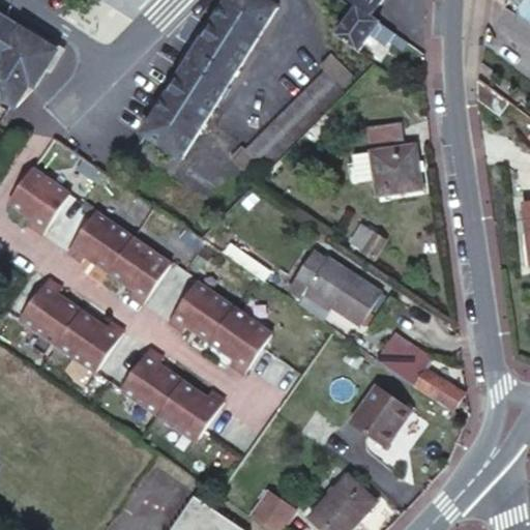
[(164,99),(141,137),(180,160),(221,95),(273,6),(263,0),(225,0),(197,46),(164,99)]
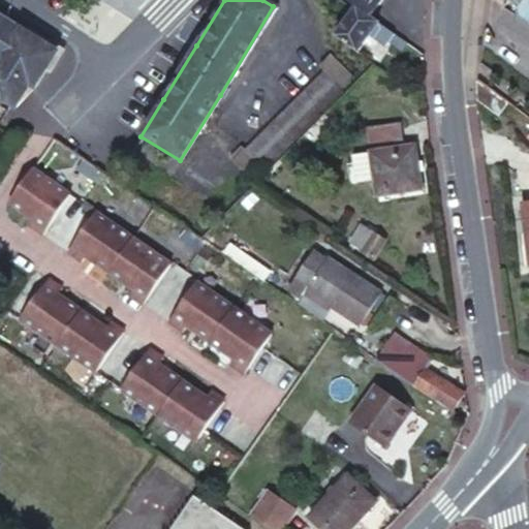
[(369,17),(380,0),(344,0),(351,4),(354,6),(369,17)]
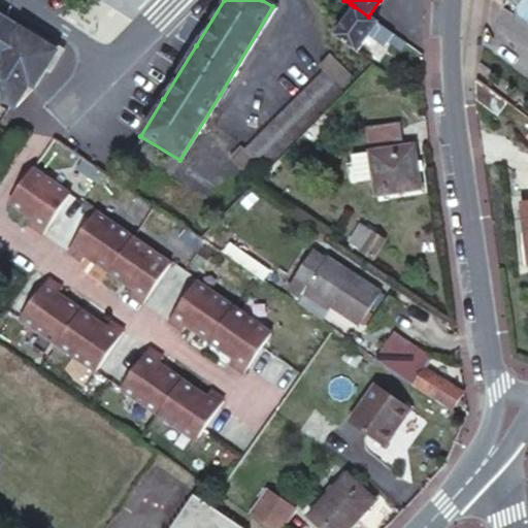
[(527,0),(510,0),(518,4),(519,14),(527,21),(527,0)]
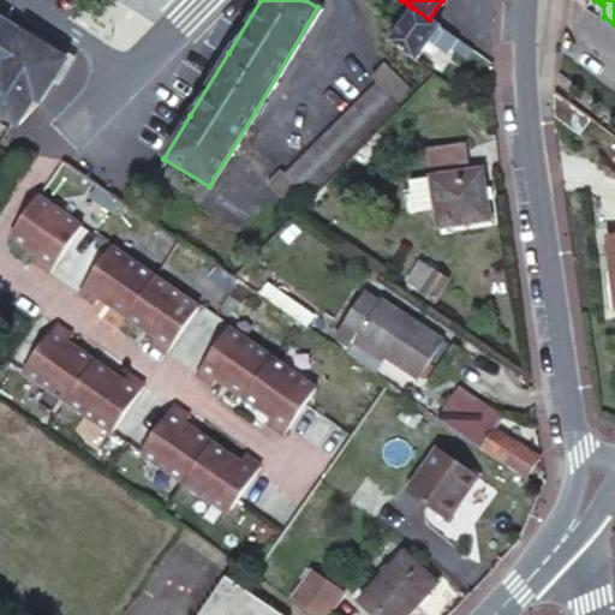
[(429,19),(412,7),(389,41),(408,55),(415,60),(428,39),(437,25),(429,19)]
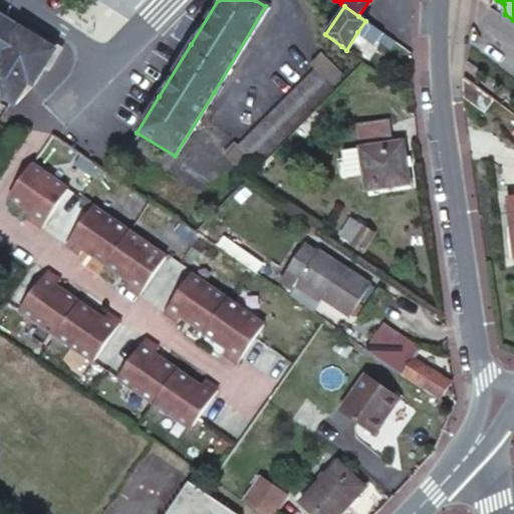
[(3,98),(9,103),(14,106),(19,101),(26,92),(32,84),(53,50),(0,17),(0,101),(0,102),(3,98)]
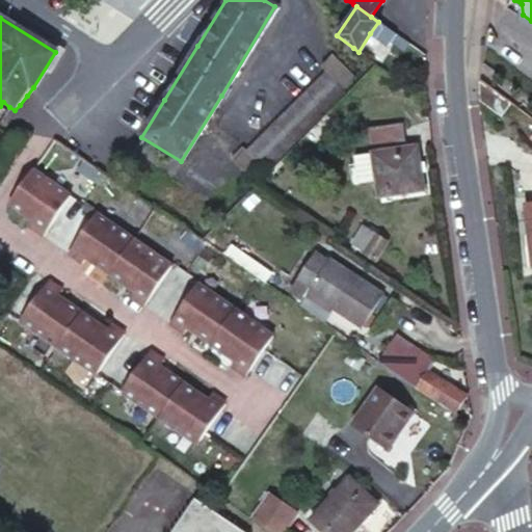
[(391,29),(378,22),(370,33),(388,46),(397,33),(391,29)]
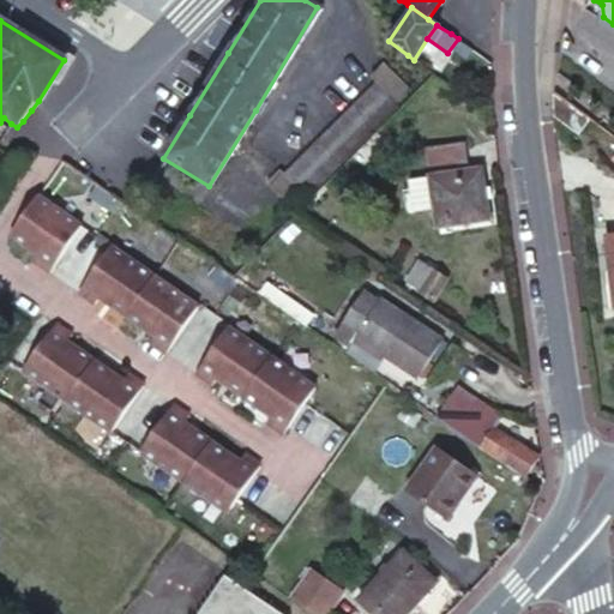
[(410,92),(385,65),(369,79),(371,82),(350,102),(266,186),(290,209),(299,199),(311,188),(410,92)]
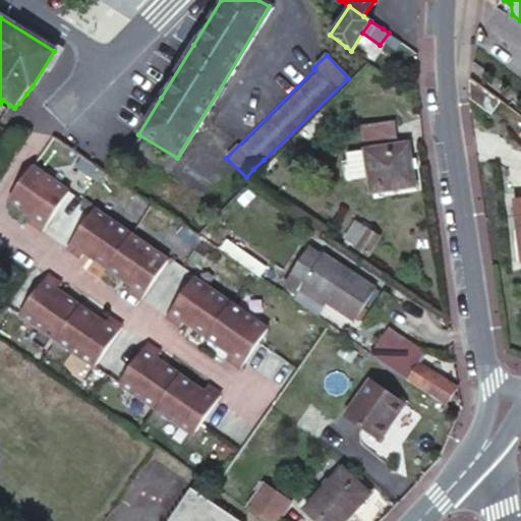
[(471,79),(471,97),(491,111),(499,101),(471,79)]
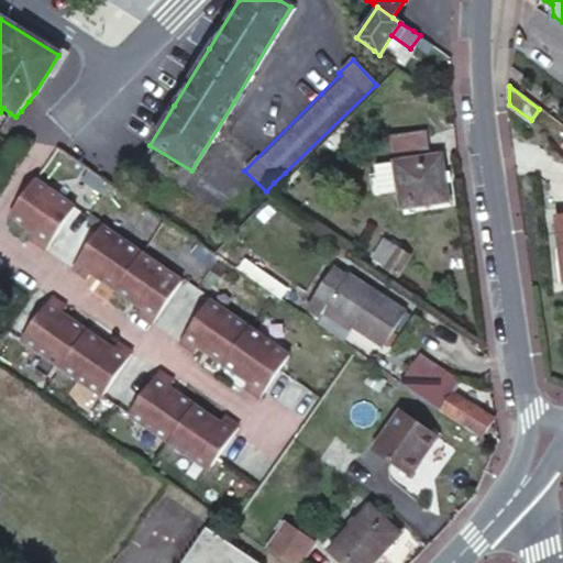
[(423,129),(389,134),(393,159),(427,153),(423,129)]
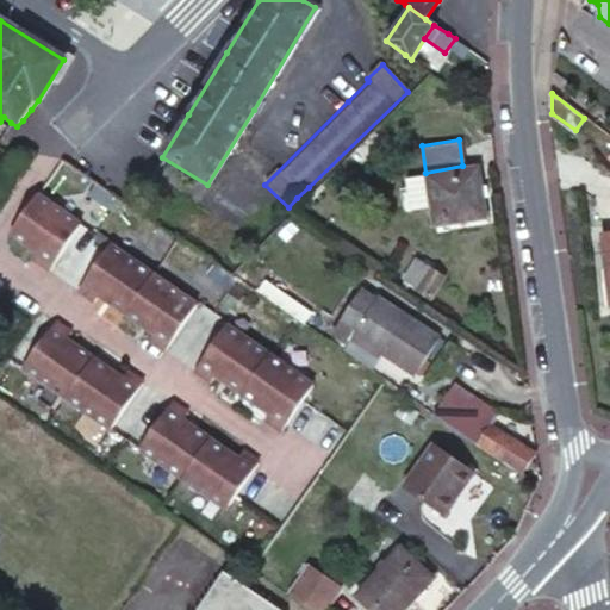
[(14,157),(0,148),(0,172),(2,174),(13,159),(14,157)]
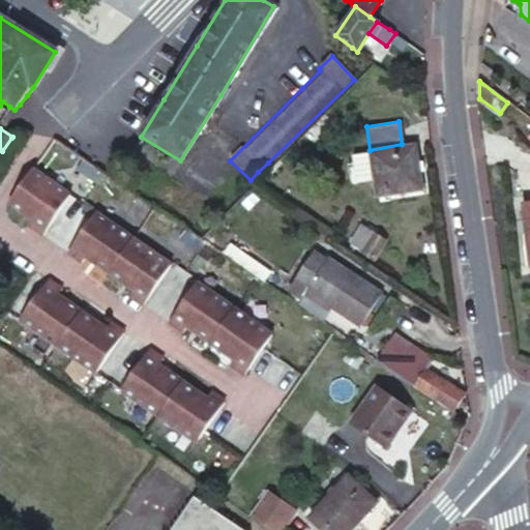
[(414,144),(402,144),(370,150),(376,196),(420,188),(414,144)]
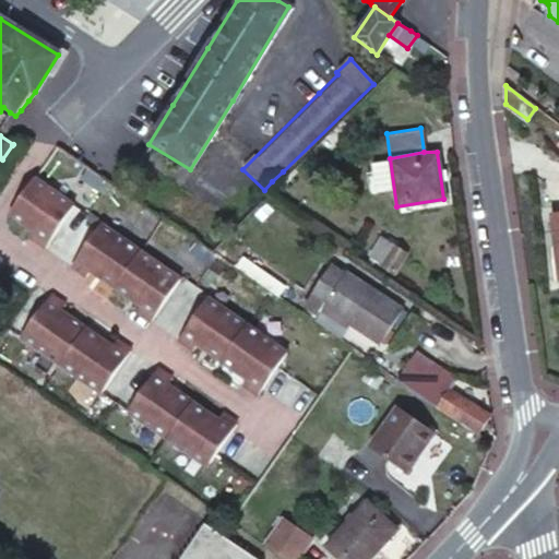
[(72,210),(33,182),(8,219),(33,236),(30,242),(44,252),(72,210)]
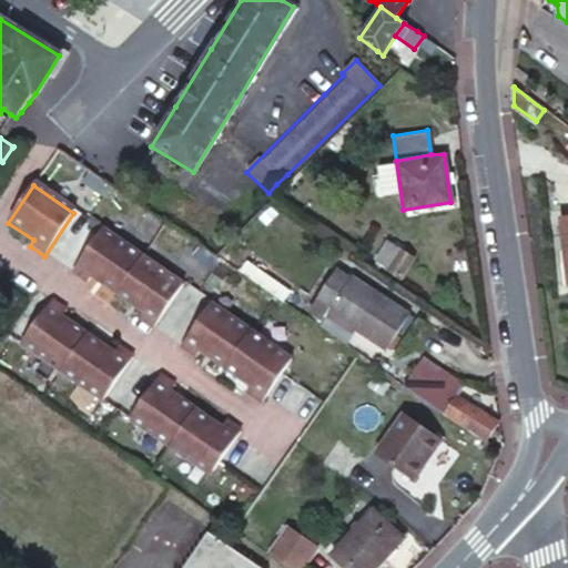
[(386,242),(362,226),(352,243),(362,251),(362,254),(373,261),(386,242)]
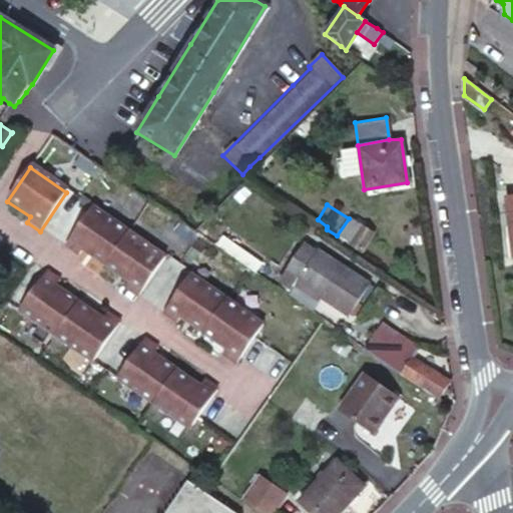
[(127,233),(91,209),(64,247),(78,257),(81,251),(105,267),(127,233)]
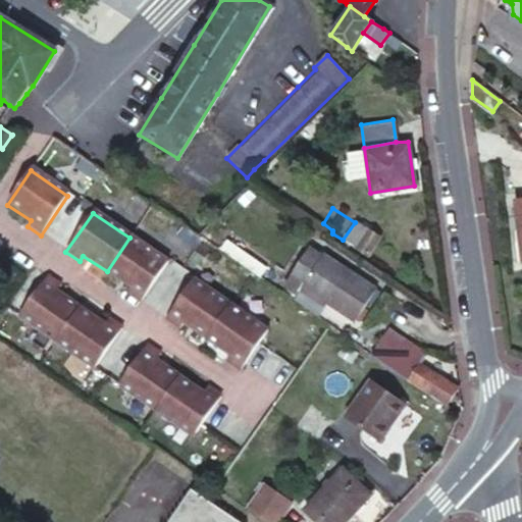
[(167,263),(129,238),(107,271),(131,289),(126,293),(140,303),(167,263)]
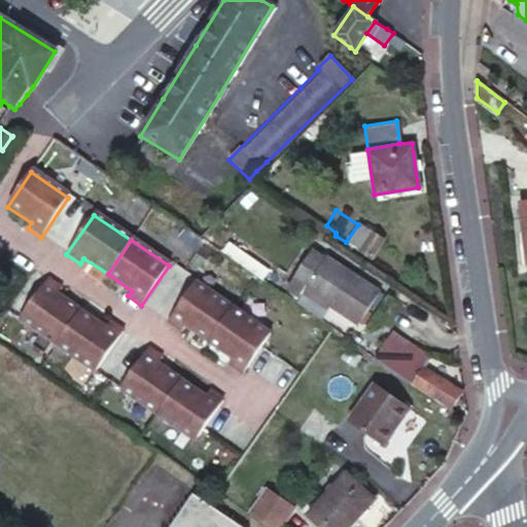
[(323,257),(313,273),(320,277),(370,312),(381,295),(323,257)]
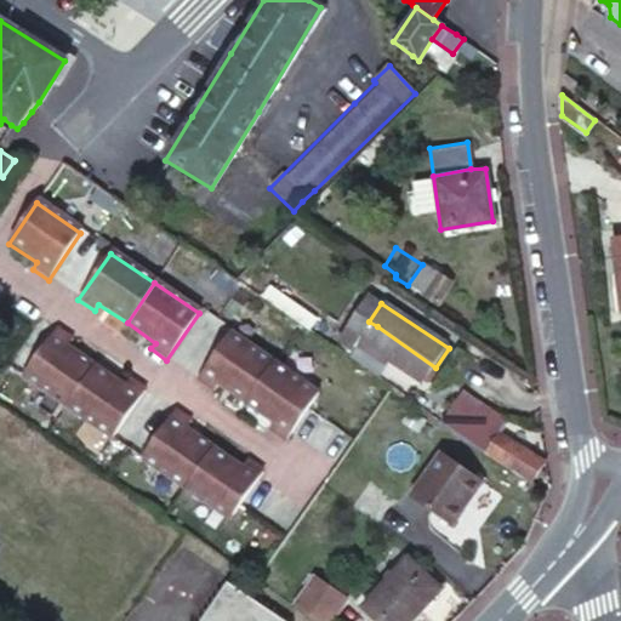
[(369,322),(349,351),(385,375),(391,368),(422,387),(436,368),(377,326),(369,322)]
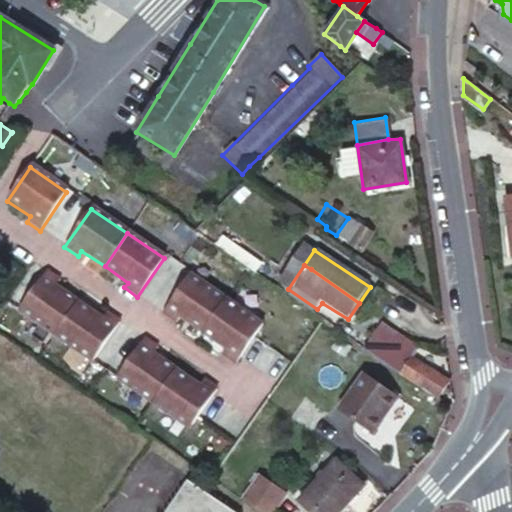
[(57,281),(44,272),(18,310),(54,336),(77,302),(54,286),(57,281)]
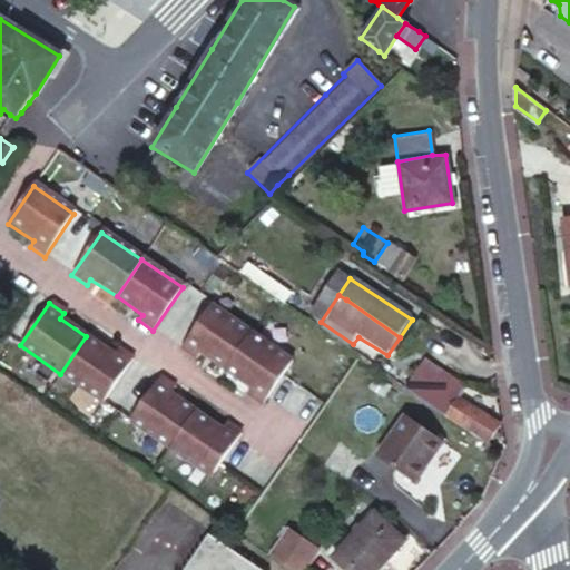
[(249,333),(209,306),(179,349),(194,359),(198,353),(224,370),(249,333)]
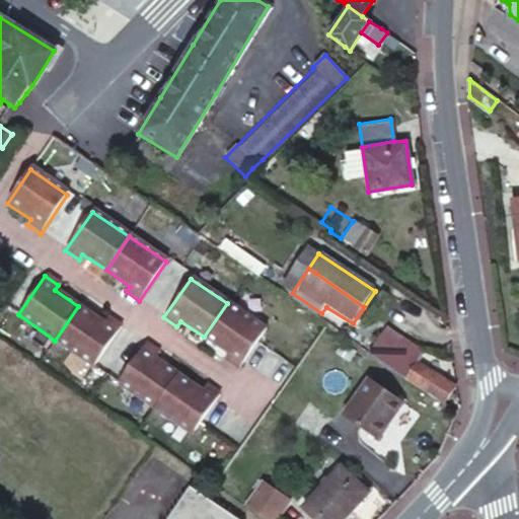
[(264,328),(227,303),(204,337),(227,353),(224,359),(237,368),(264,328)]
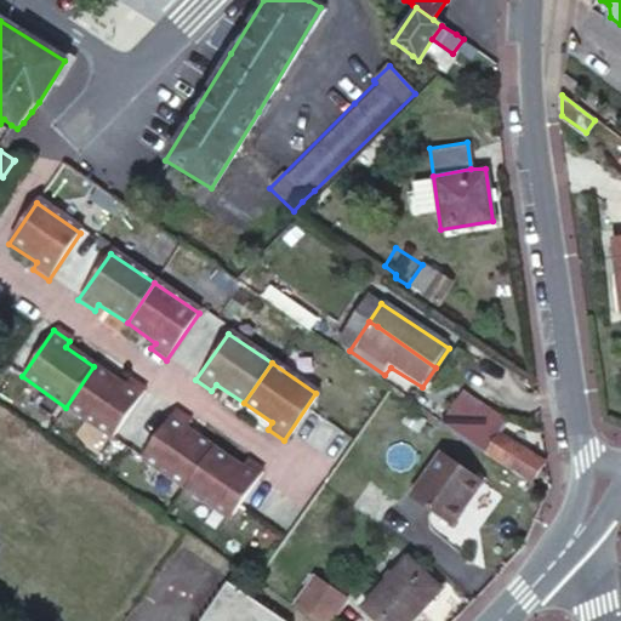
[(121,386),(93,366),(66,408),(110,438),(142,391),(126,380),(121,386)]
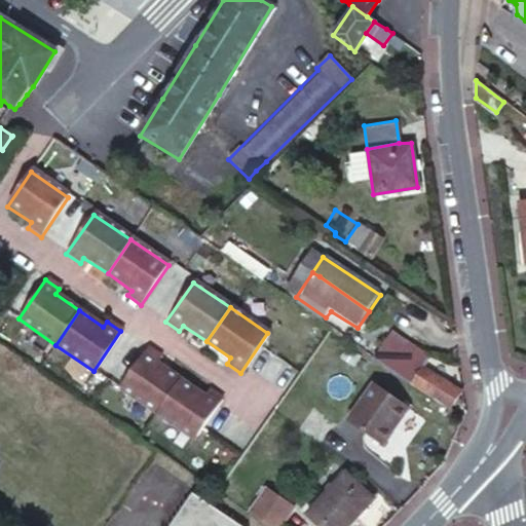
[(413,377),(428,349),(389,329),(375,355),(413,377)]
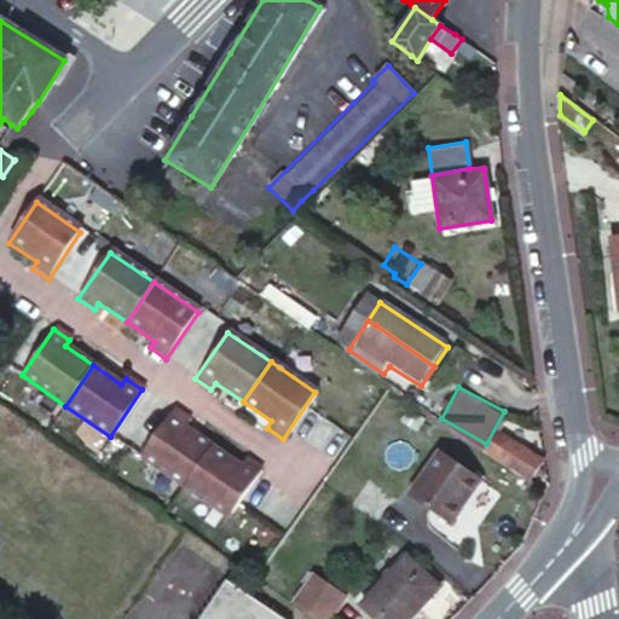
[(186,420),(171,410),(139,456),(183,486),(210,446),(183,427),(186,420)]
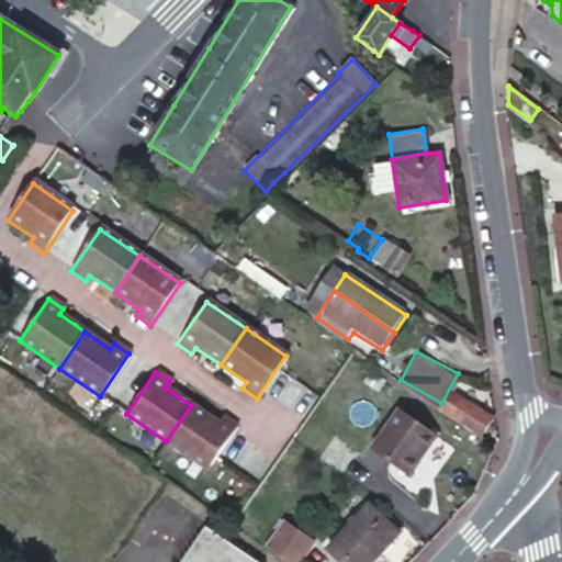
[(451,390),(450,391),(439,408),(470,429),(480,436),(491,417),(451,390)]
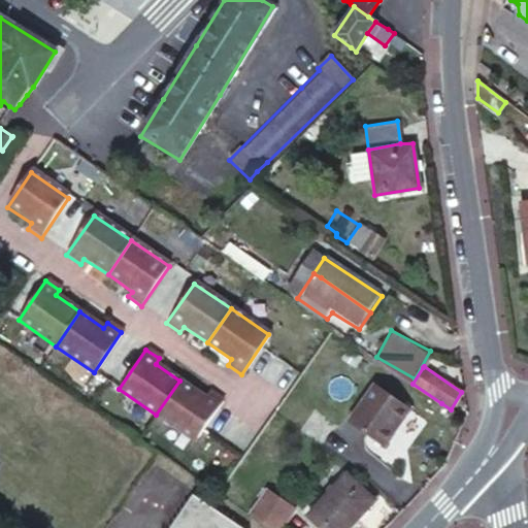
[(194,440),(222,400),(207,392),(204,396),(179,381),(156,415),(194,440)]
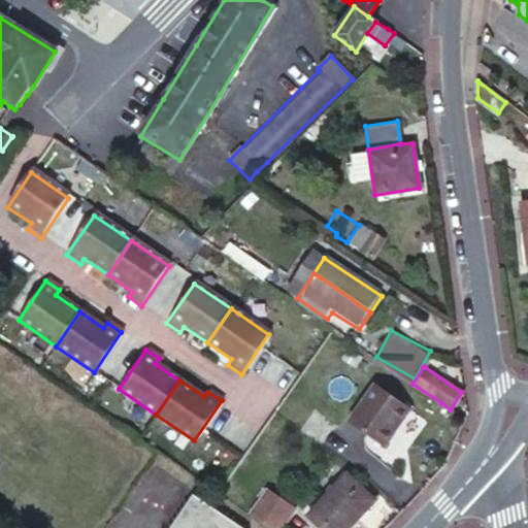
[(409,405),(374,382),(350,418),(383,440),(397,420),(399,421),(409,405)]
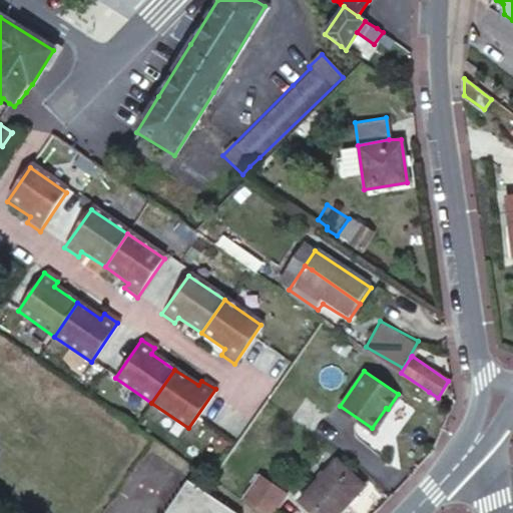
[(336,512),(363,486),(335,460),(296,499),(311,512),(336,512)]
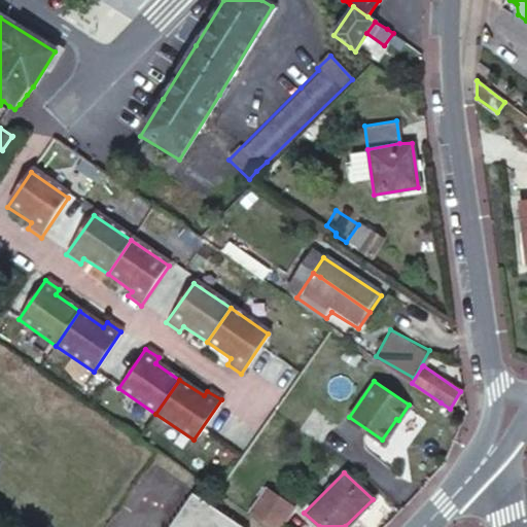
[(277,526),(290,506),(264,488),(247,514),(248,514),(267,526),(277,526)]
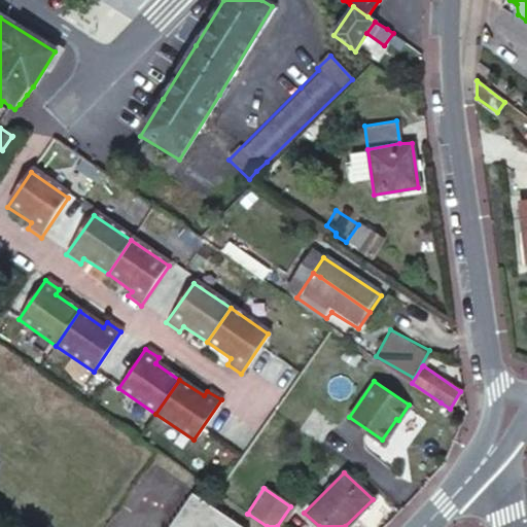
[(239,526),(190,493),(166,526),(239,526)]
